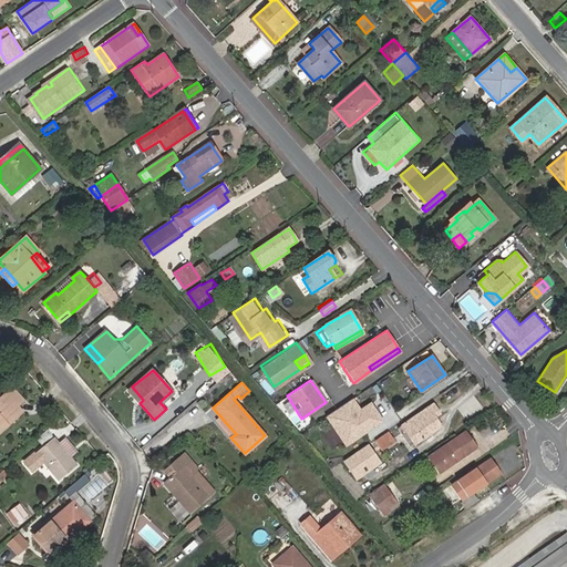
[(140,403),(143,400),(132,387),(129,390),(140,403)]
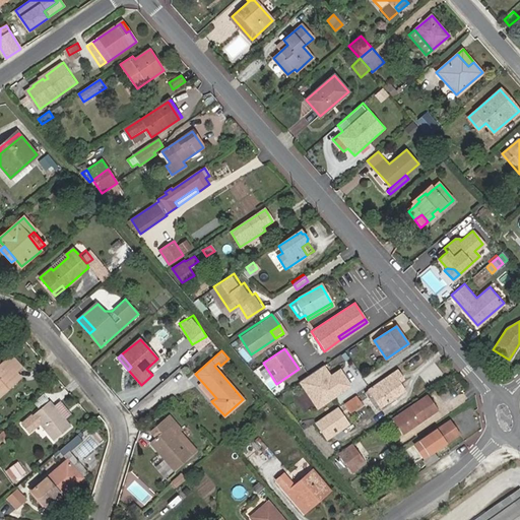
[(8,389),(20,378),(15,373),(21,368),(11,356),(0,366),(0,390),(5,386),(8,389)]
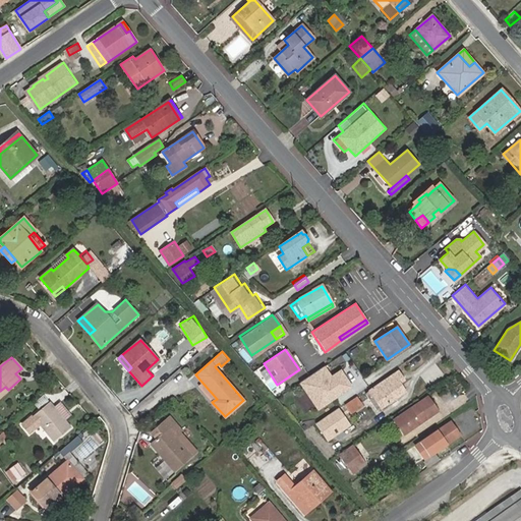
[(149,371),(160,361),(158,359),(147,369),(149,371)]
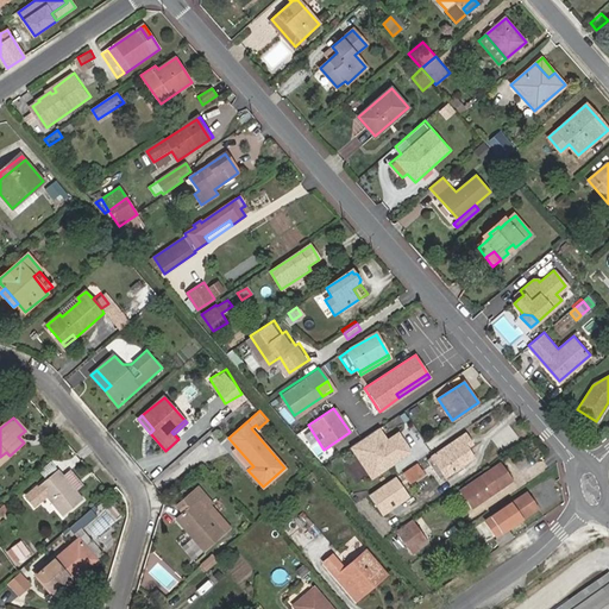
[(410,453),(396,432),(385,439),(380,429),(349,449),(370,481),(400,460),(410,453)]
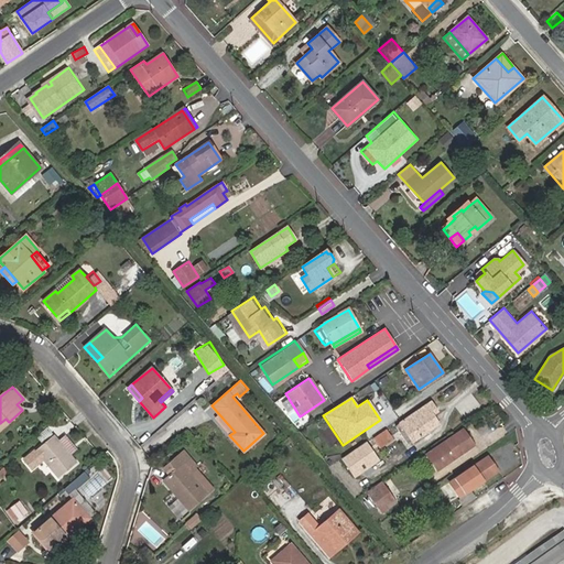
[(431,433),(429,430),(438,423),(433,415),(438,412),(431,401),(394,425),(407,444),(420,435),(422,438),(431,433)]
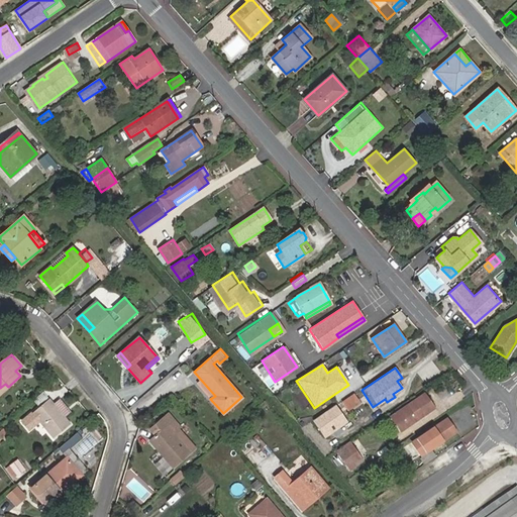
[(200,379),(196,383),(210,399),(215,396),(200,379)]
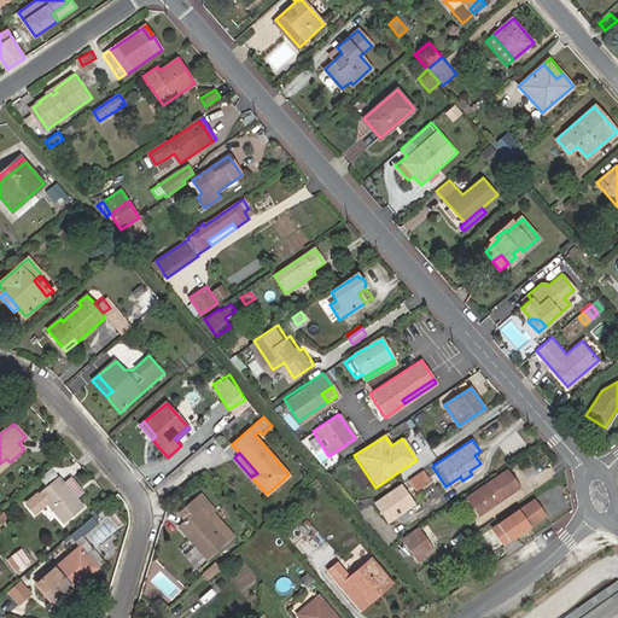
[(385,497),(392,507),(430,482),(423,471),(385,497)]
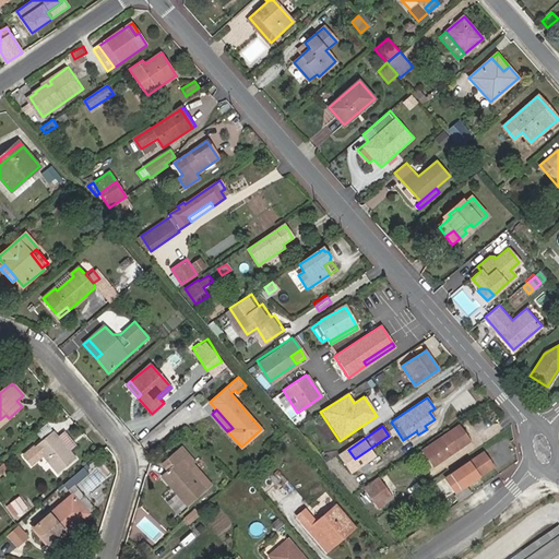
[(424,449),(433,465),(466,443),(461,436),(464,433),(459,426),(424,449)]
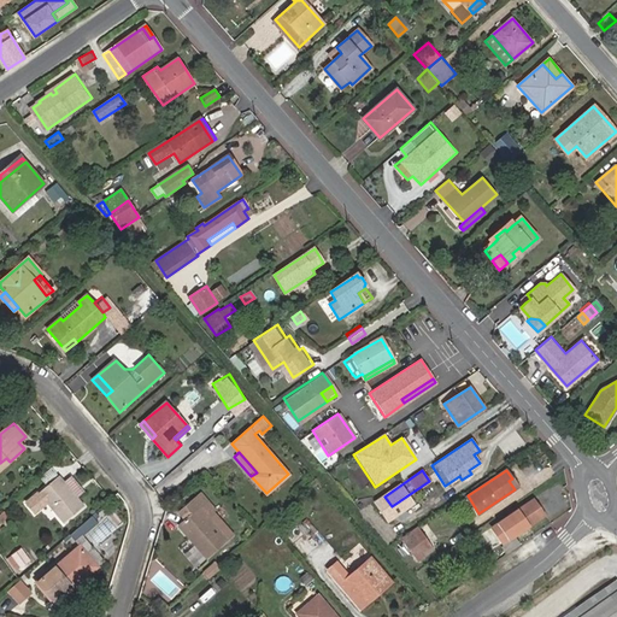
[(84,506),(77,498),(74,493),(82,486),(72,476),(64,482),(59,476),(40,493),(65,523),(84,506)]
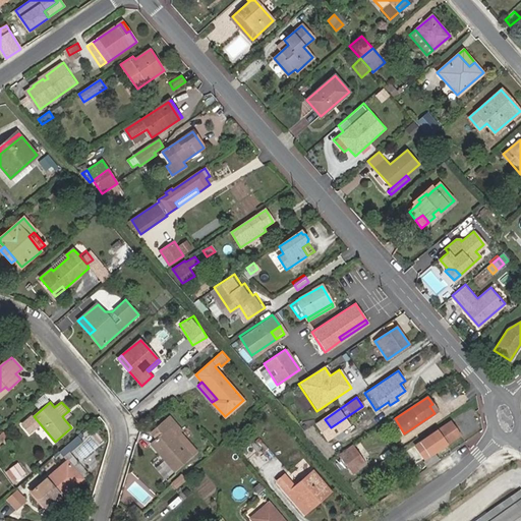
[(65,420),(72,414),(69,410),(62,416),(65,420)]
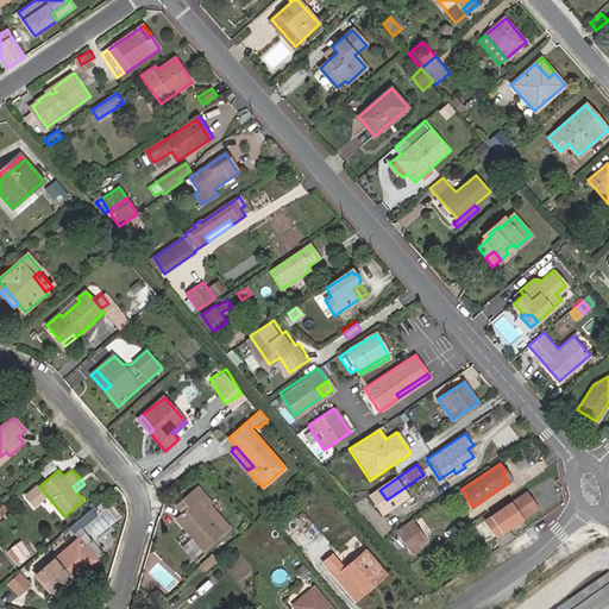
[(203,548),(230,526),(211,503),(213,502),(200,485),(176,504),(183,513),(181,515),(198,534),(194,538),(203,548)]
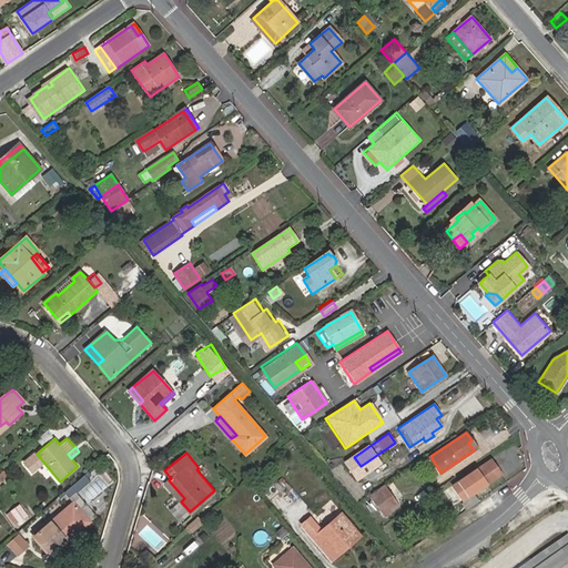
[(453,485),(463,500),(501,474),(490,458),(453,485)]
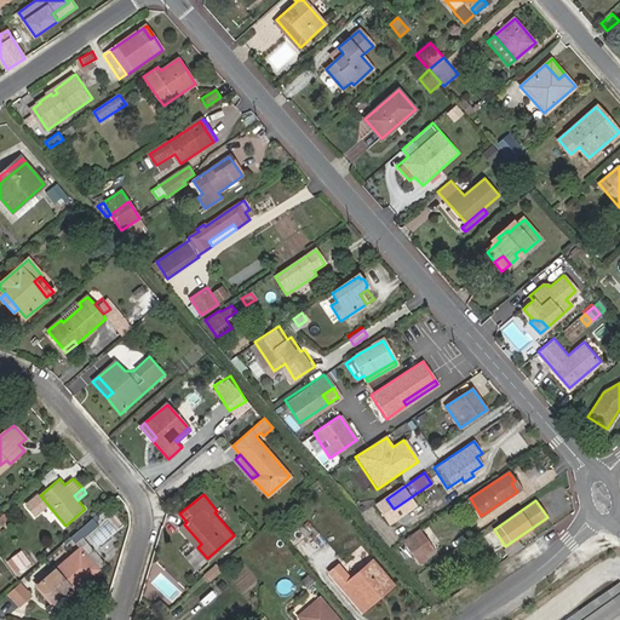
[(412,528),(424,520),(414,504),(402,512),(412,528)]
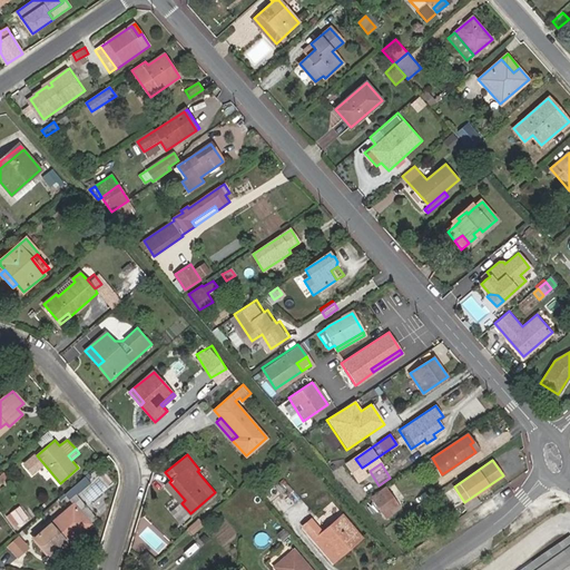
[(262,493),(278,513),(298,495),(282,475),(262,493)]
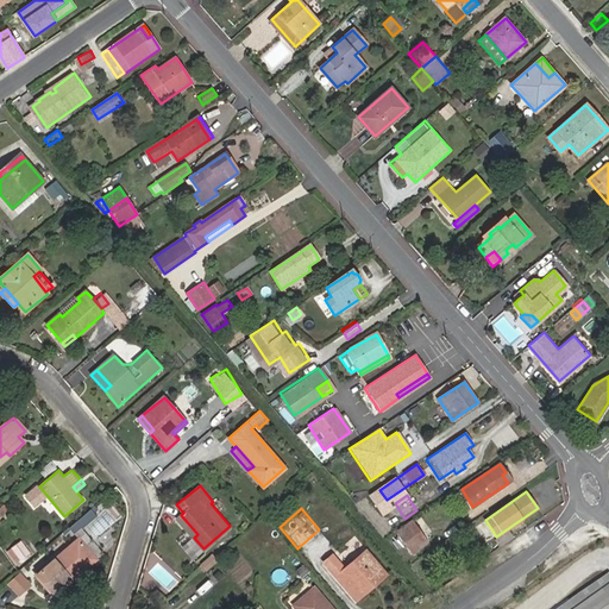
[(99,535),(118,521),(110,509),(90,523),(99,535)]
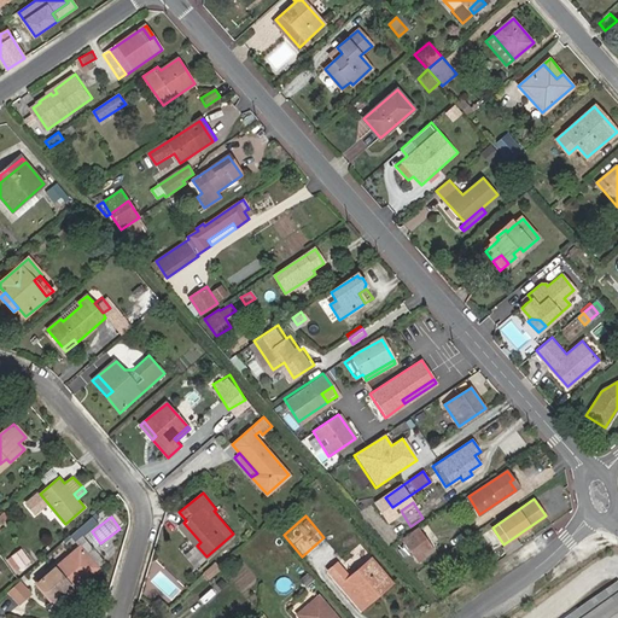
[(184,523),(180,525),(197,546),(200,542),(184,523)]
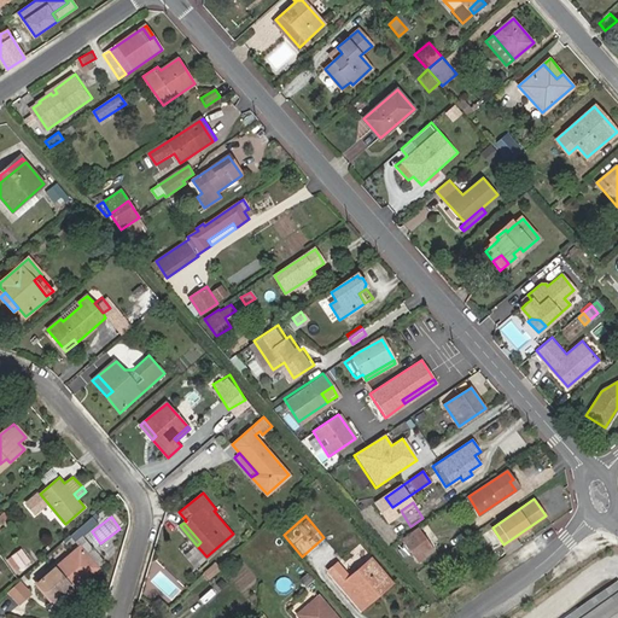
[(423,557),(432,551),(415,526),(400,537),(412,554),(418,549),(423,557)]
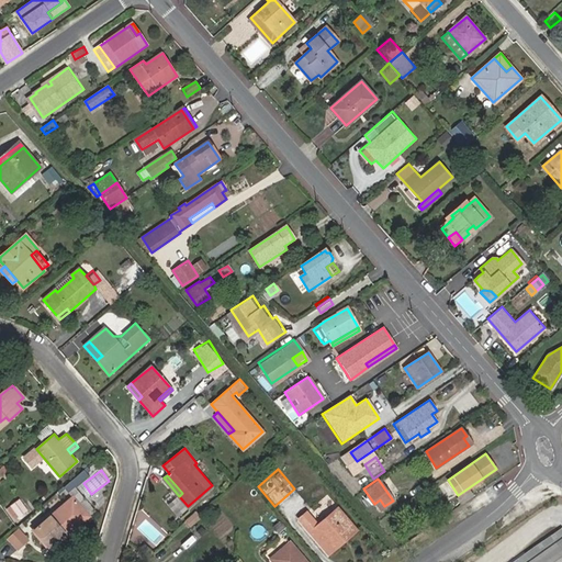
[(457,498),(460,504),(473,495),(469,490),(457,498)]
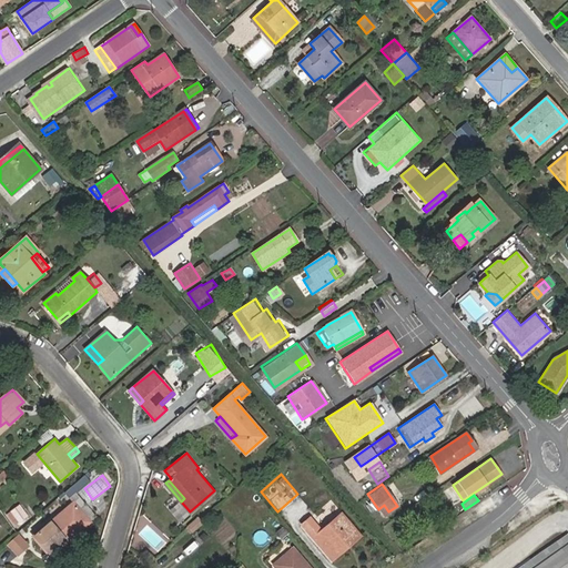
[(21,503),(8,511),(16,524),(30,515),(21,503)]
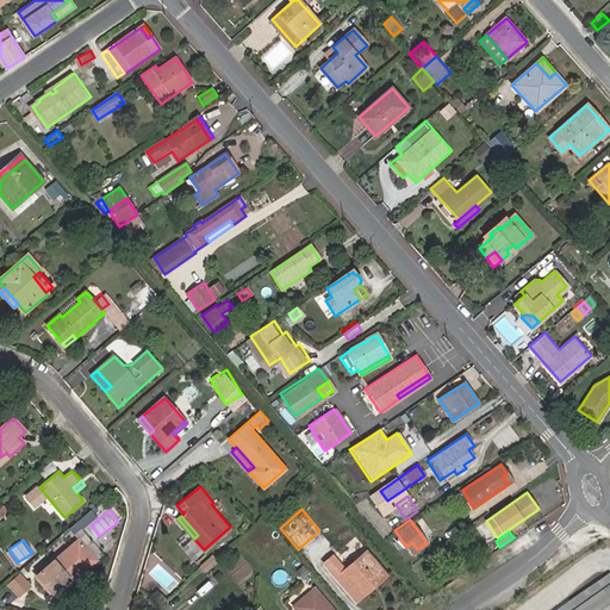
[(37,576),(54,593),(94,558),(79,540),(37,576)]
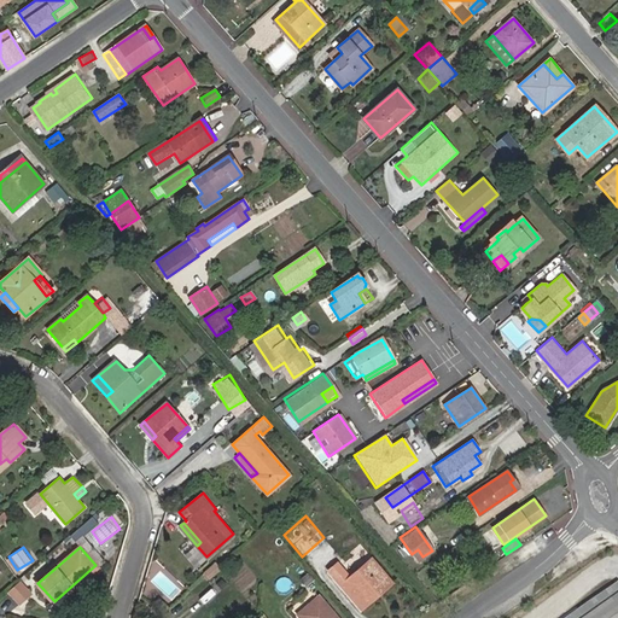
[(375,595),(373,592),(388,579),(372,561),(349,578),(338,564),(330,571),(361,607),(375,595)]
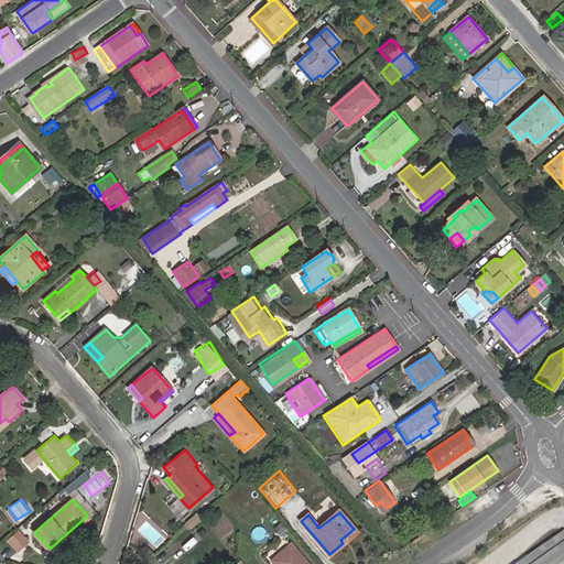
[(397,529),(404,524),(397,513),(384,521),(389,528),(393,524),(397,529)]
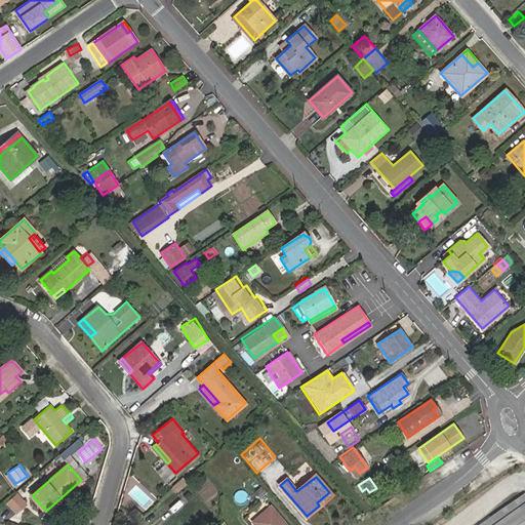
[(46,511),(48,513),(83,483),(81,480),(46,511)]
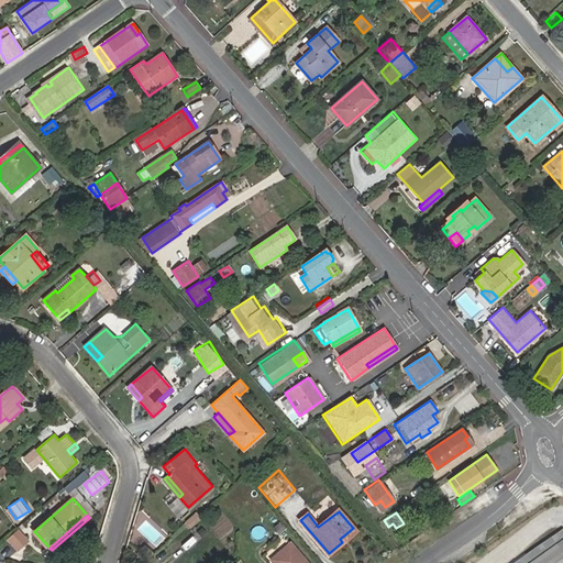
[(342,542),(356,531),(353,528),(340,539),(342,542)]
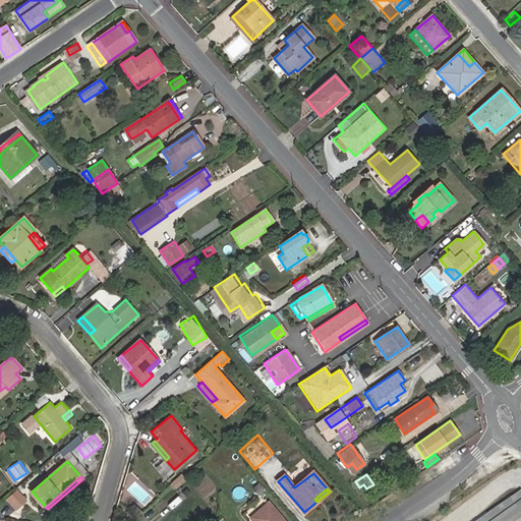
[(18,510),(29,501),(19,489),(9,499),(18,510)]
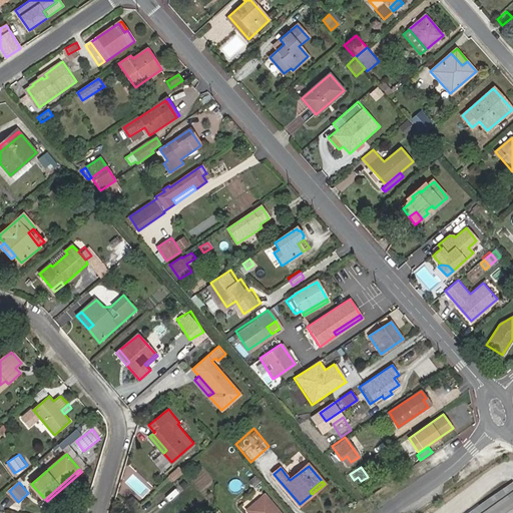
[(512,512),(512,483),(470,512),(512,512)]
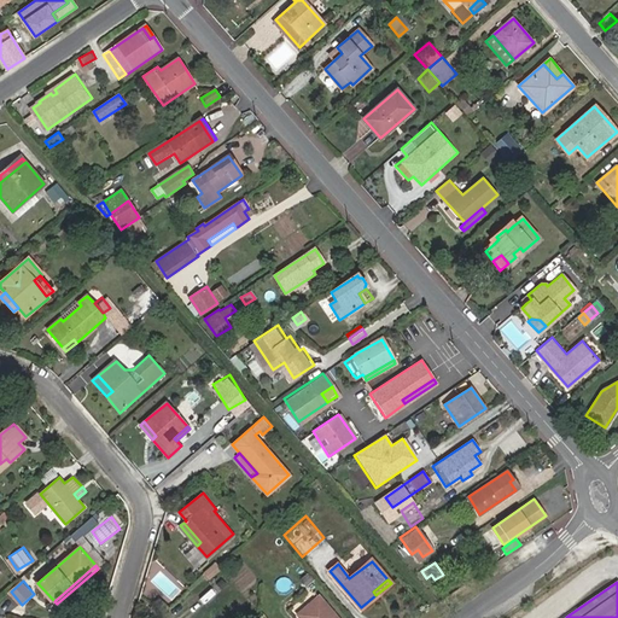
[(336,617),(319,598),(298,614),(301,617),(336,617)]
